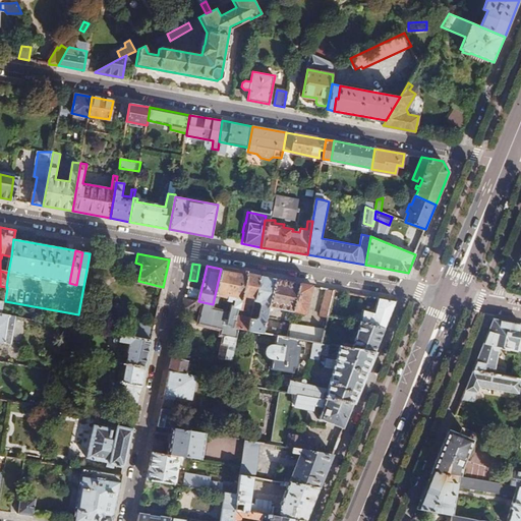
[(239,305),(246,274),(221,269),(213,304),(211,309),(218,310),(221,296),(235,299),(233,305),(239,306),(239,305)]
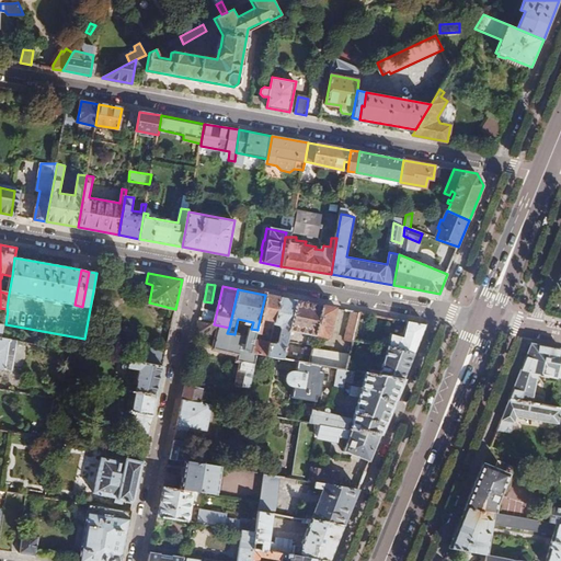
[(282,297),(265,295),(258,329),(262,330),(264,322),(275,324),(282,297)]
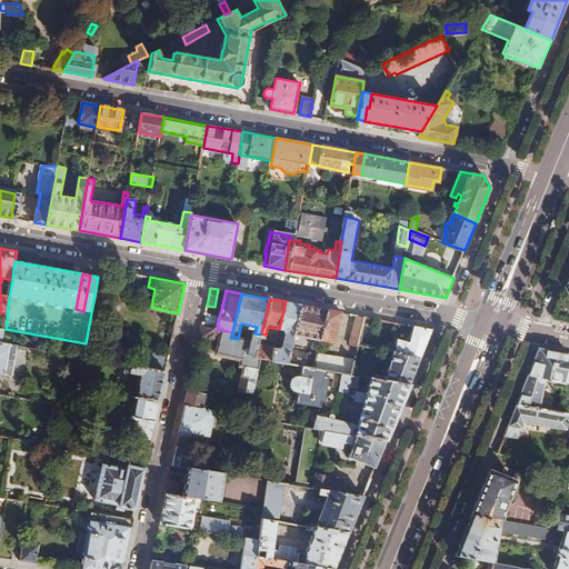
[(275,348),(271,361),(288,363),(293,339),(300,305),(286,301),(279,329),(278,331),(283,332),(286,337),(283,346),(280,349),(275,348)]
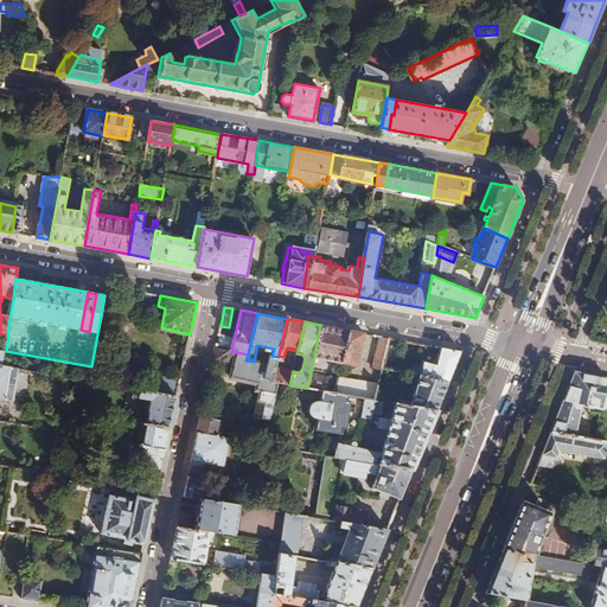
[(350,330),(320,325),(313,362),(317,362),(318,358),(343,363),(350,330)]
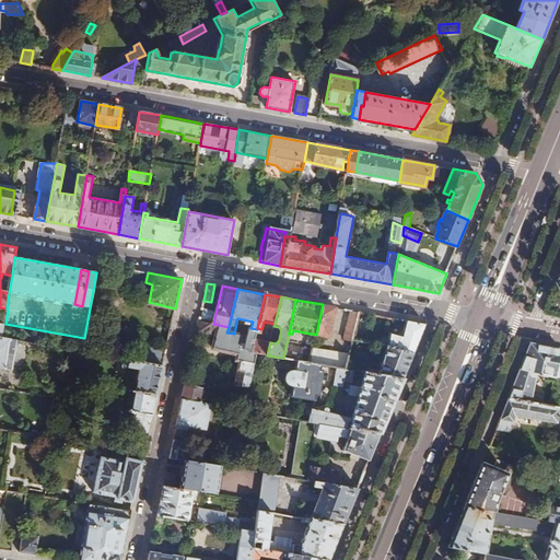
[(336,306),(323,304),(316,335),(328,337),(336,306)]
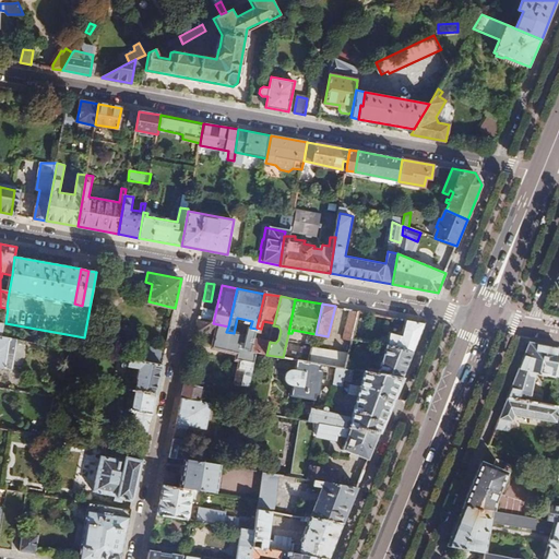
[(353,340),(359,310),(351,309),(348,317),(345,332),(346,333),(345,339),(353,340)]
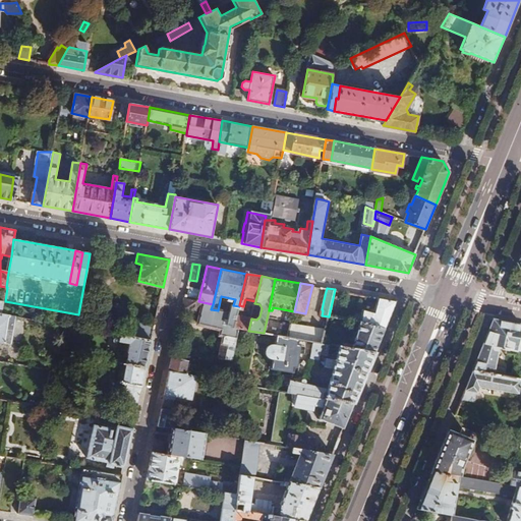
[(360,324),(385,329),(397,301),(379,297),(375,312),(363,310),(360,324)]
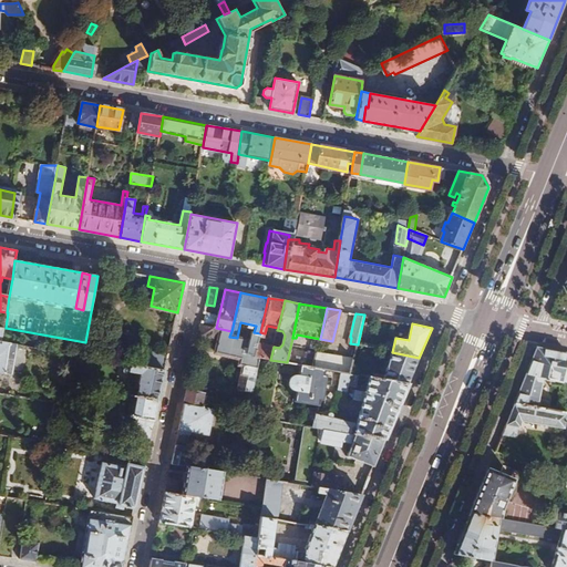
[(239,388),(253,391),(260,358),(255,358),(258,343),(260,333),(254,332),(250,332),(248,341),(237,338),(229,337),(232,331),(216,328),(202,325),(199,337),(219,341),(217,352),(243,357),(240,363),(245,364),(239,388)]
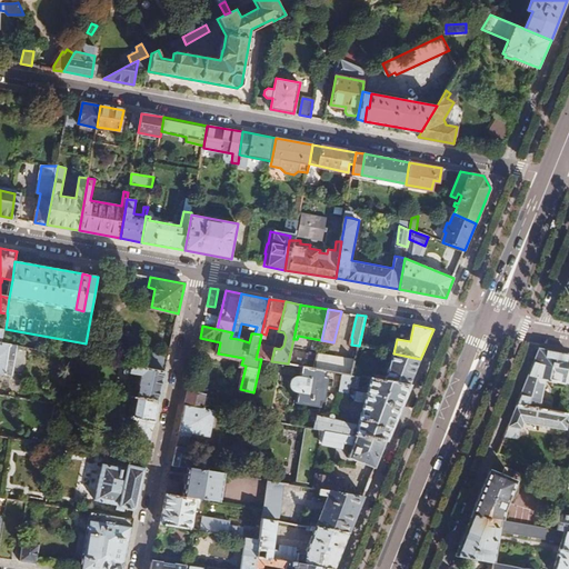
[(0,358),(0,372),(13,376),(18,346),(3,343),(0,342),(0,356),(0,358)]
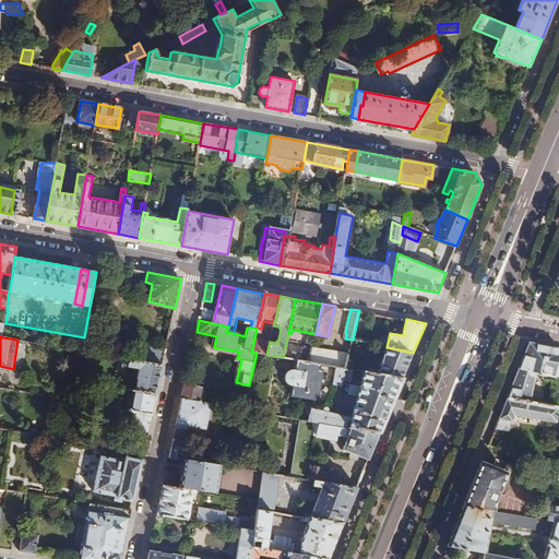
[(251,353),(257,353),(266,355),(270,342),(270,341),(254,339),(251,353)]
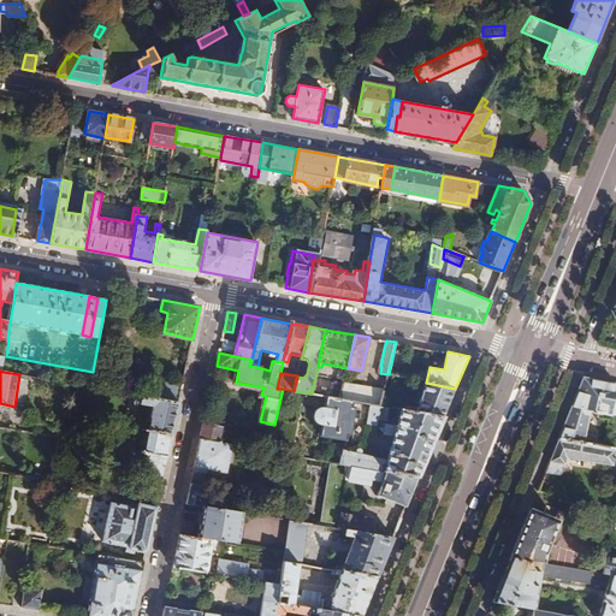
[(615,415),(615,384),(584,378),(557,439),(592,445),(594,434),(585,433),(590,412),(615,415)]
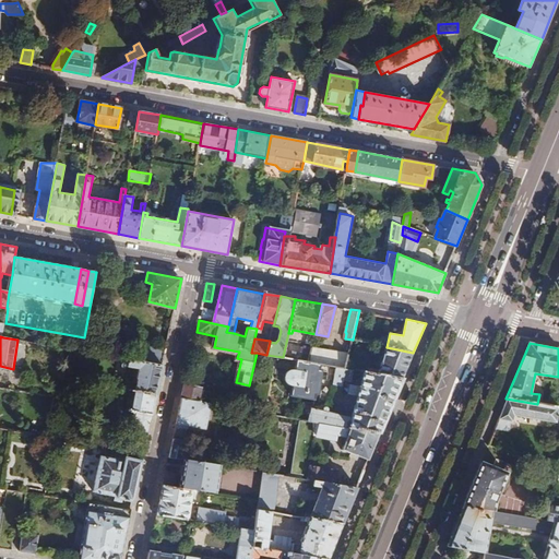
[(137,360),(163,365),(166,349),(151,347),(150,351),(139,348),(137,360)]
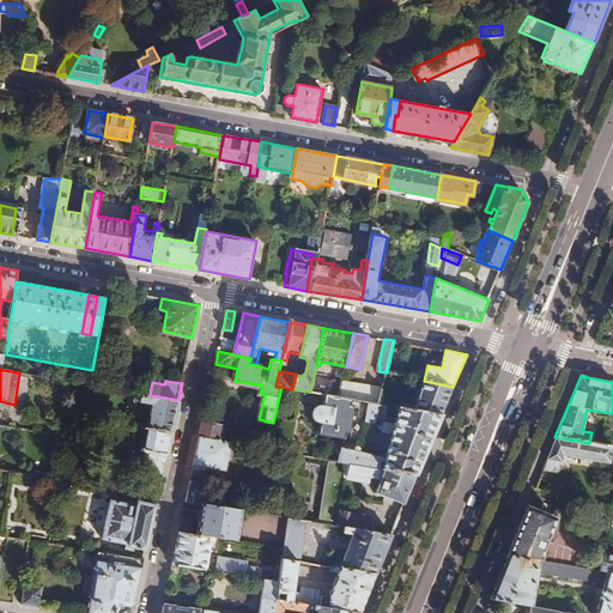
[(343,381),(339,396),(353,399),(371,401),(380,404),(383,387),(343,381)]
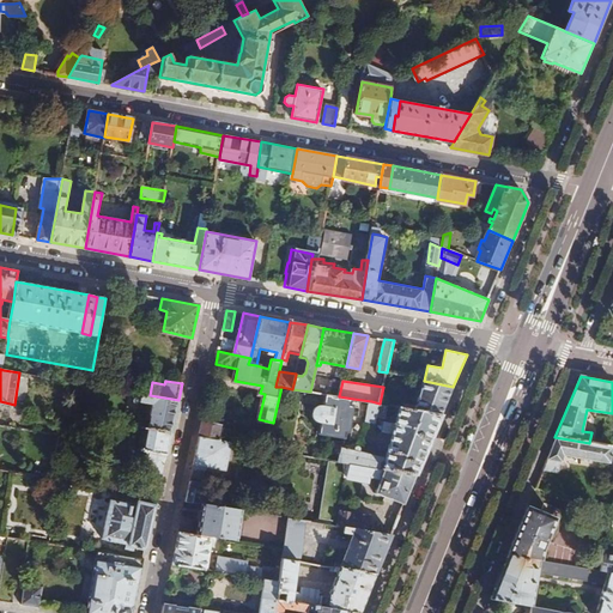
[(418,410),(442,414),(453,387),(424,381),(418,410)]
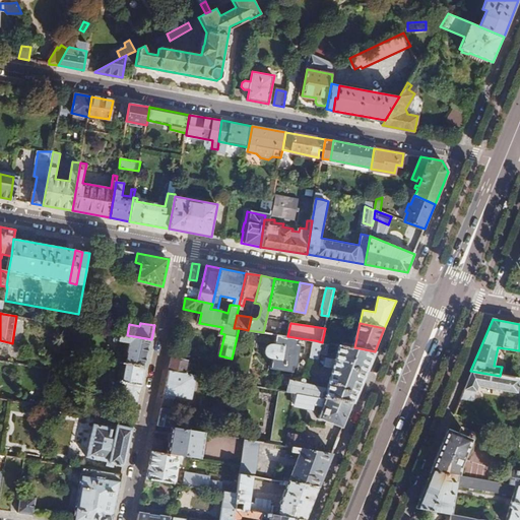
[(129,342),(125,363),(145,367),(151,339),(127,335),(120,334),(119,341),(129,342)]
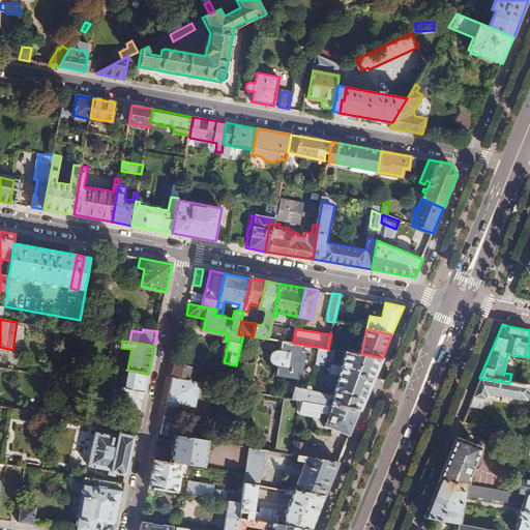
[(293,343),(277,341),(275,351),(273,351),(271,354),(270,356),(270,359),(271,362),(273,363),(276,364),(280,365),(277,375),(299,378),(300,373),(303,373),(307,351),(304,351),(305,345),(293,343)]
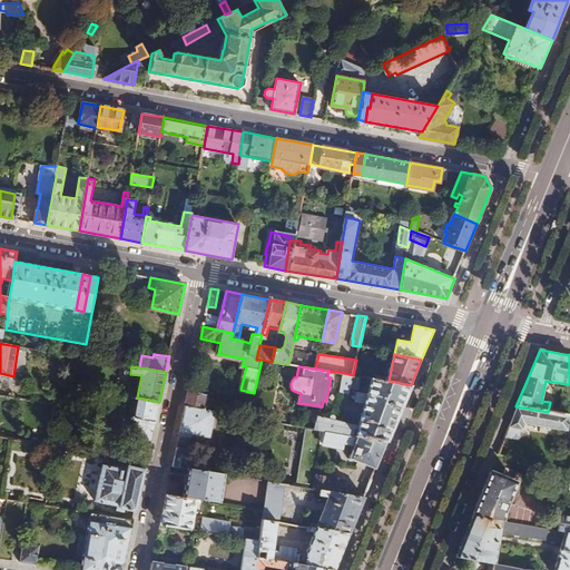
[(362,376),(353,375),(345,373),(342,391),(352,393),(353,386),(360,387),(362,376)]
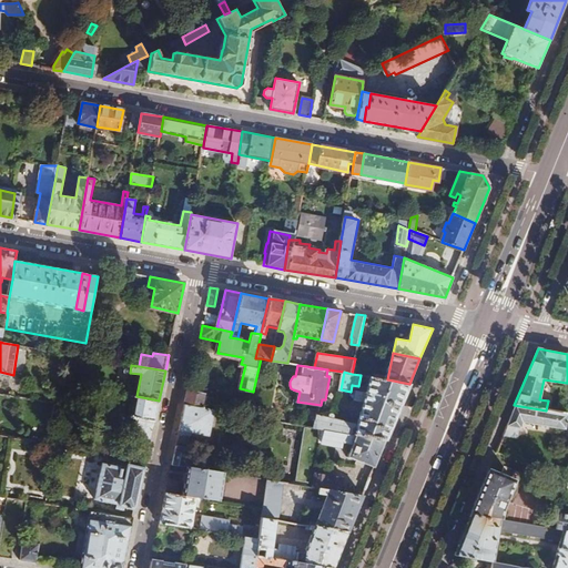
[(318,411),(315,427),(325,429),(386,440),(409,384),(387,379),(373,377),(368,392),(358,389),(356,399),(366,401),(361,423),(335,418),(335,416),(333,416),(334,411),(330,411),(325,413),(318,411)]
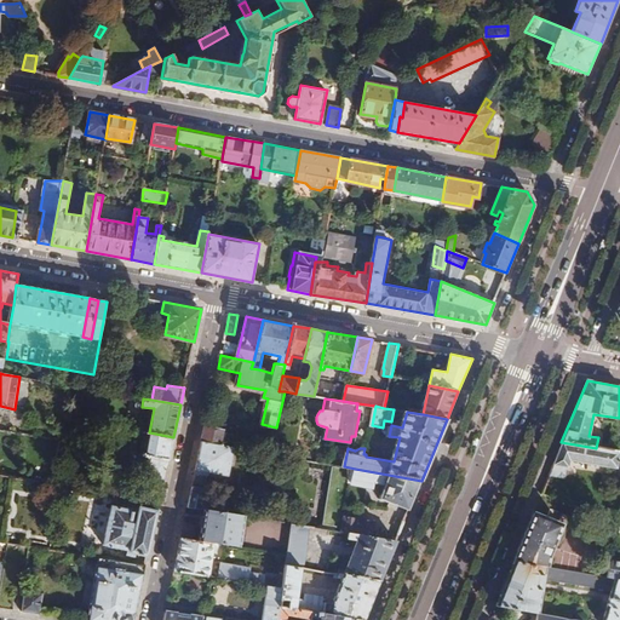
[(205,428),(202,441),(220,445),(223,431),(205,428)]
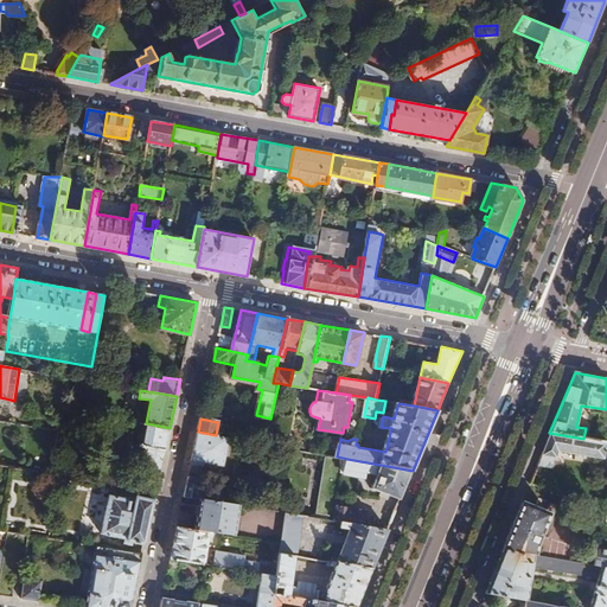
[(170,428),(146,423),(142,445),(148,447),(145,466),(161,470),(170,428)]
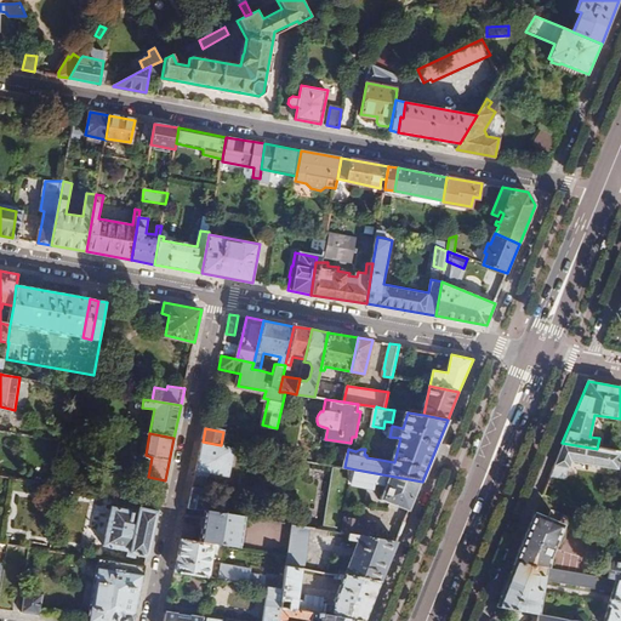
[(60,440),(56,459),(69,461),(73,442),(60,440)]
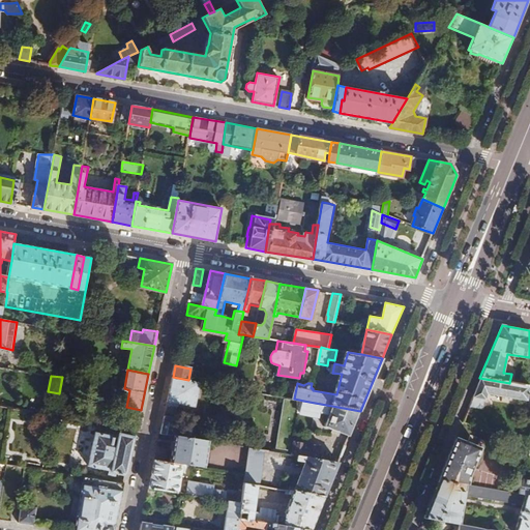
[(196,407),(200,382),(188,380),(173,377),(168,402),(196,407)]
